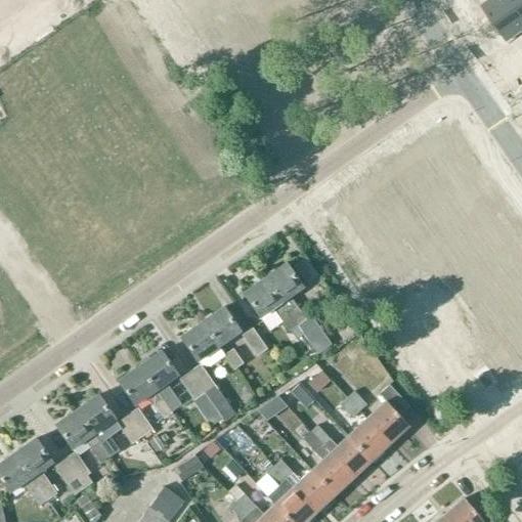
[(521,12),(512,0),(490,0),(484,5),(509,40),(521,31),(521,12)]
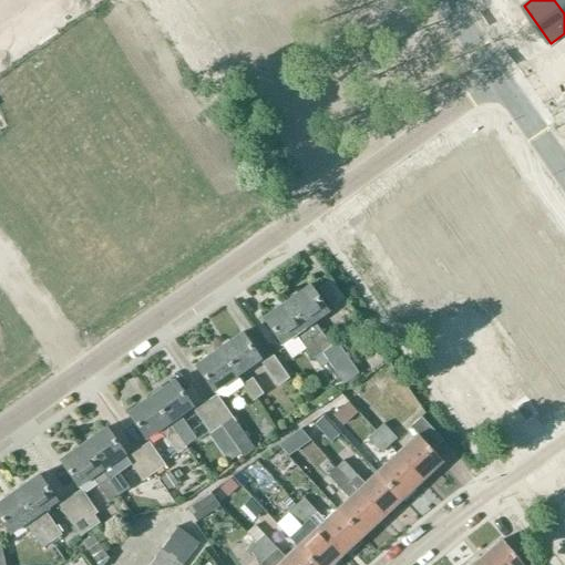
[(554,0),(564,13),(564,0),(554,0)]
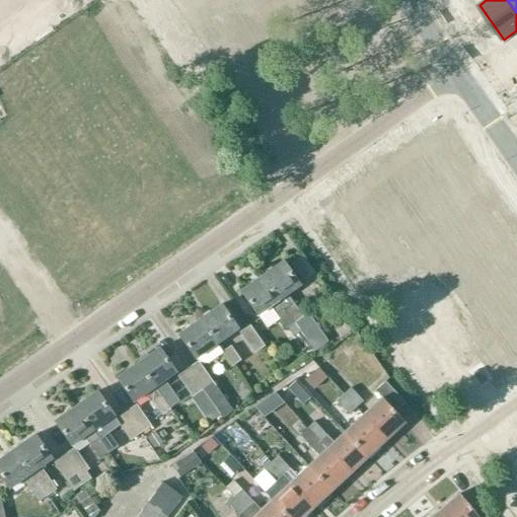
[(262,274),(295,322),(304,316),(305,315),(288,292),(300,284),(283,260),(262,274)]
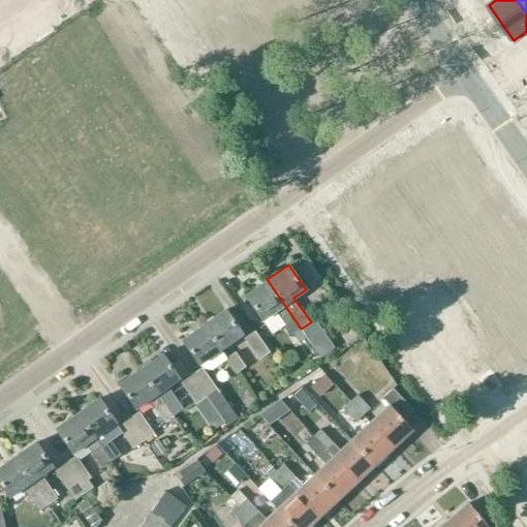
[(301,329),(267,279),(245,295),(262,319),(277,310),(292,333),(295,332),(301,341),(307,336),(306,335),(301,329)]
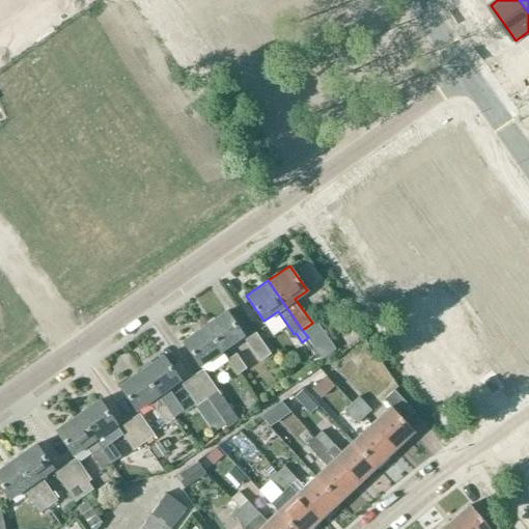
[(203,326),(221,351),(243,335),(225,310),(203,326)]
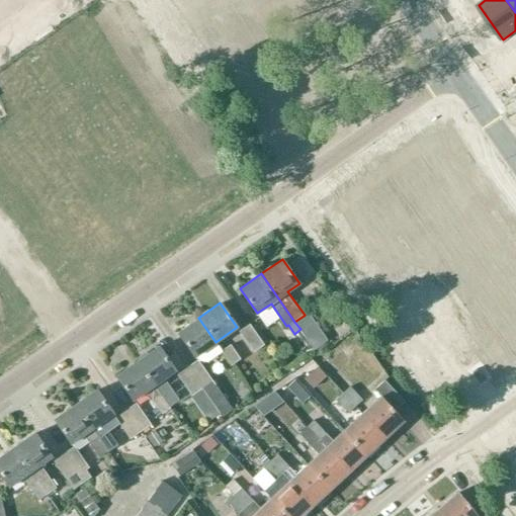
[(304,316),(294,322),(299,328),(301,329),(302,331),(315,322),(308,312),(305,315),(304,316)]
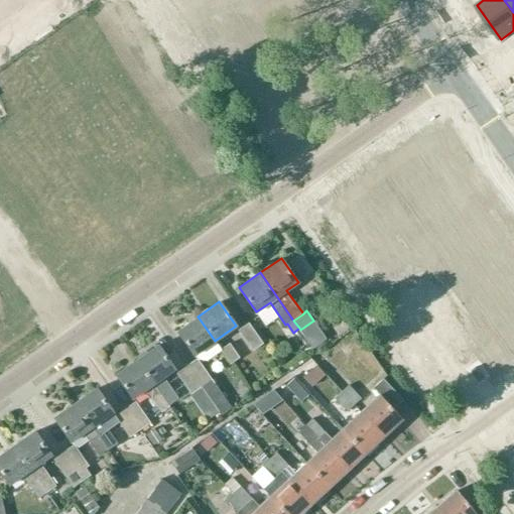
[(215,341),(198,316),(177,332),(194,356),(197,354),(200,359),(209,360),(222,350),(221,349),(215,341)]
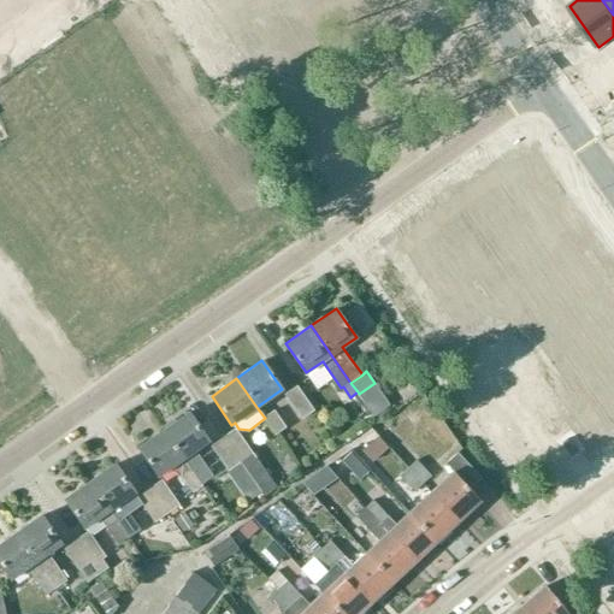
[(285,393),(303,418),(316,409),(299,384),(285,393)]
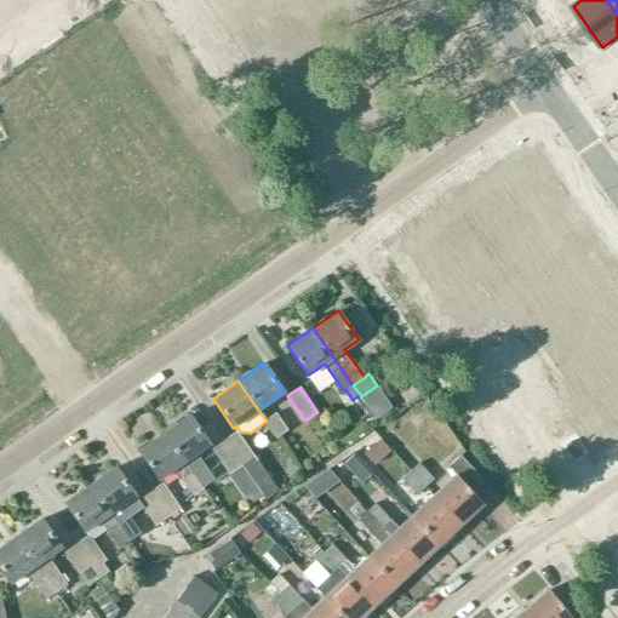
[(290,429),(276,411),(265,419),(267,421),(278,438),(279,436),(290,429)]
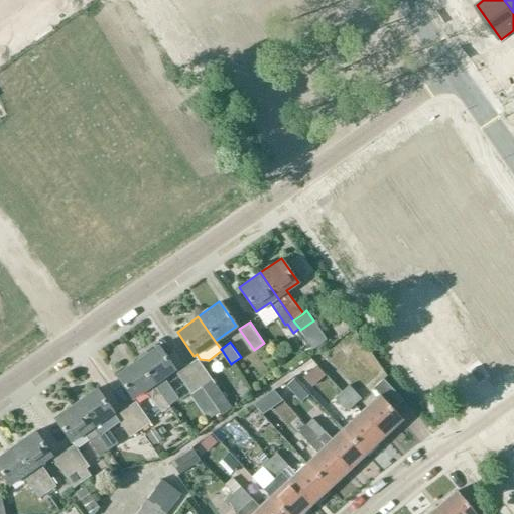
[(158,345),(137,360),(153,384),(154,383),(169,404),(180,397),(165,376),(174,369),(158,345)]
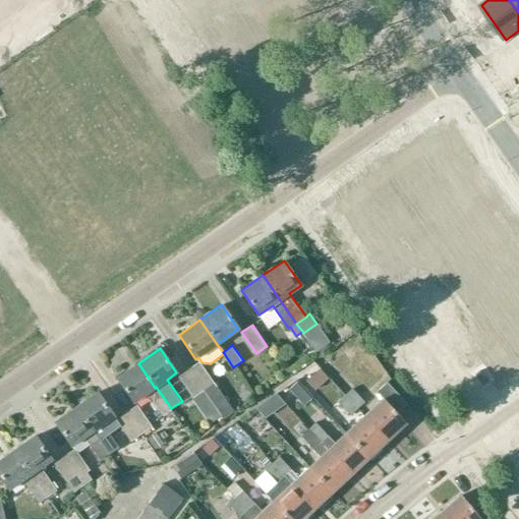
[(189,369),(204,390),(205,389),(225,417),(235,410),(200,361),(189,369)]
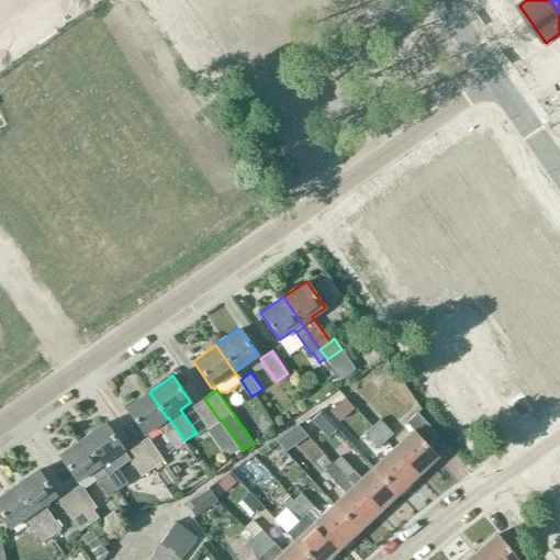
[(167,418),(149,392),(126,409),(145,434),(158,424),(176,449),(186,441),(168,417),(167,418)]
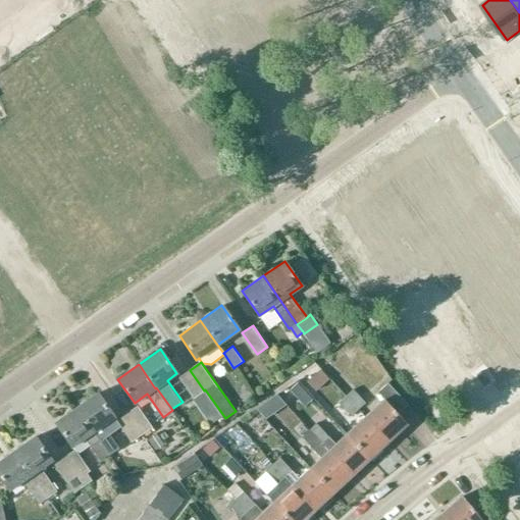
[(204,391),(190,370),(179,377),(194,398),(204,391)]
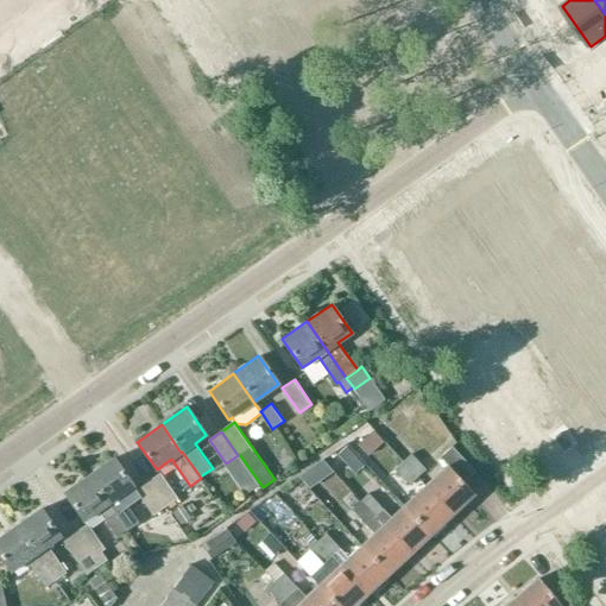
[(354,453),(347,446),(339,454),(345,461),(354,453)]
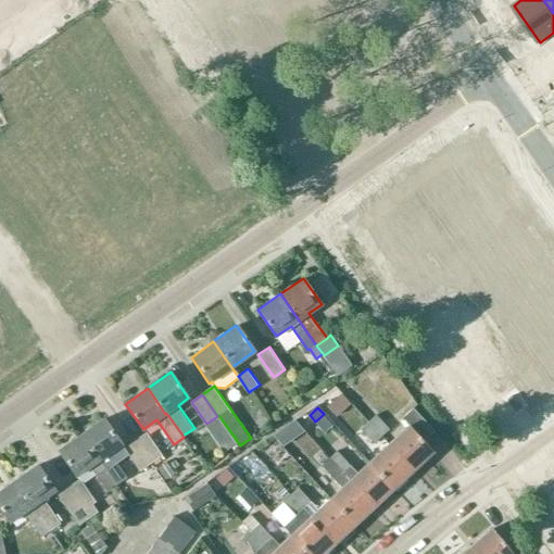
[(388,443),(413,469),(432,451),(423,441),(433,430),(412,407),(400,416),(408,424),(388,443)]
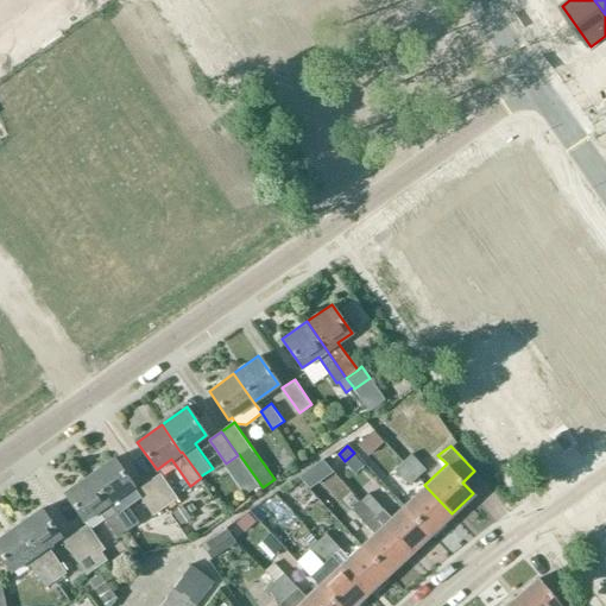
[(402,461),(416,477),(427,467),(411,452),(402,461)]
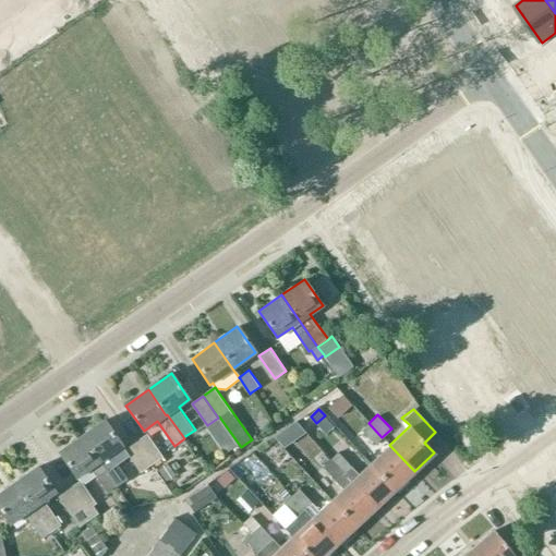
[(104,421),(82,436),(117,486),(127,480),(116,463),(128,455),(122,446),(104,421)]
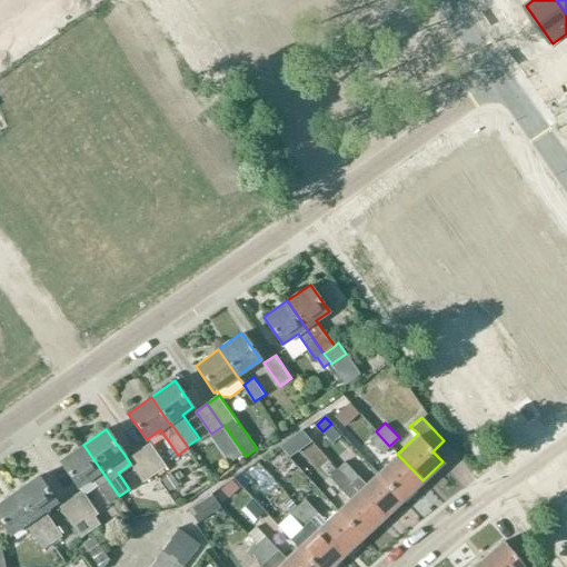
[(389,446),(376,431),(370,437),(384,451),(389,446)]
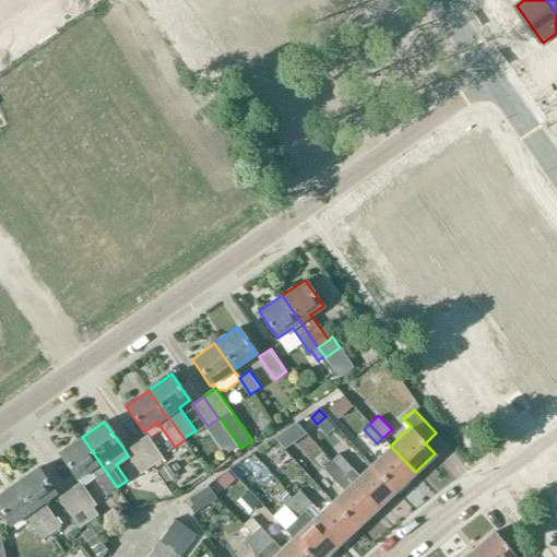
[(135,442),(151,466),(162,459),(146,436),(135,442)]
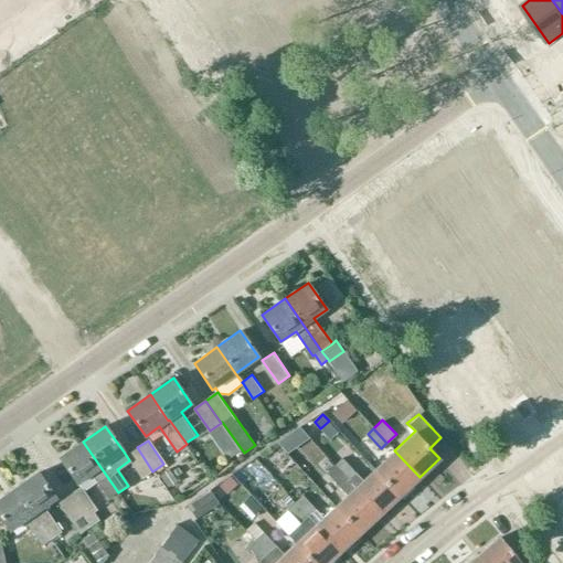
[(118,492),(83,443),(60,458),(78,485),(93,474),(109,498),(118,492)]
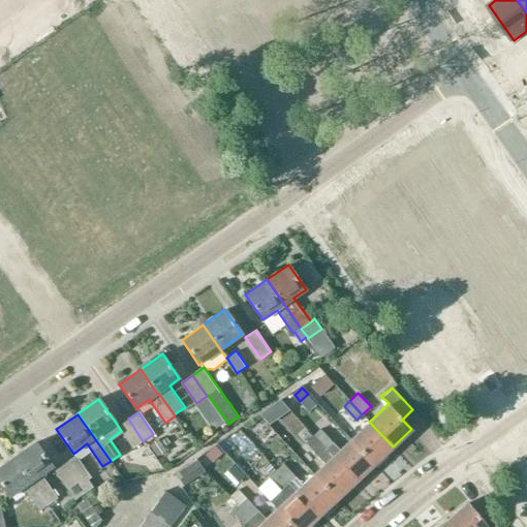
[(143,441),(128,419),(119,425),(133,447),(143,441)]
